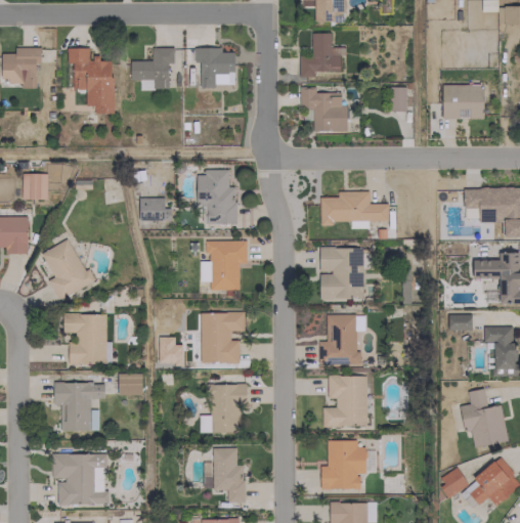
[(315,22),(344,22),(344,0),(303,0),(304,5),(316,6),(315,22)]
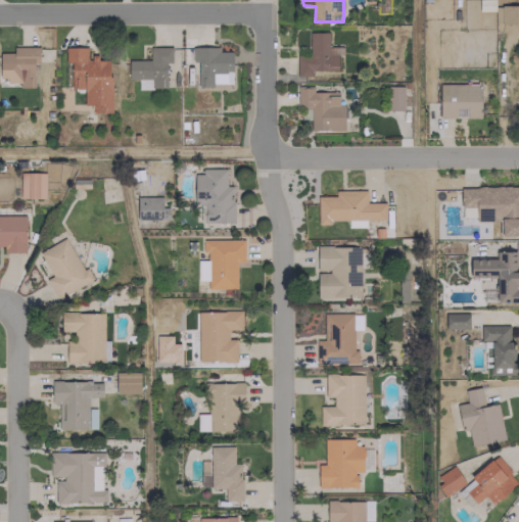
[(518,6),(499,6),(499,24),(518,24),(518,6)]
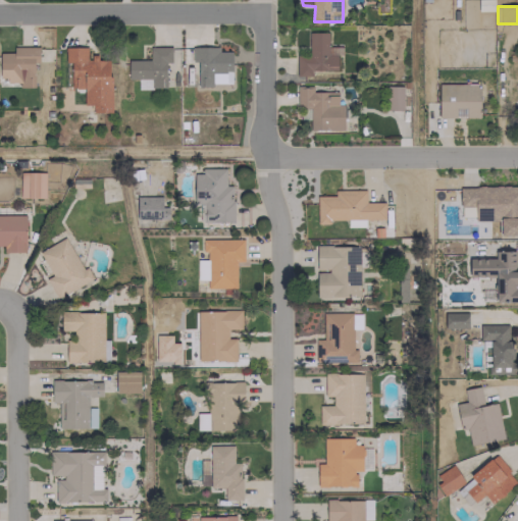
[(331,33),(312,33),(311,56),(299,56),(299,76),(314,76),(314,71),(340,71),(340,56),(345,56),(345,47),(331,47),(331,33)]
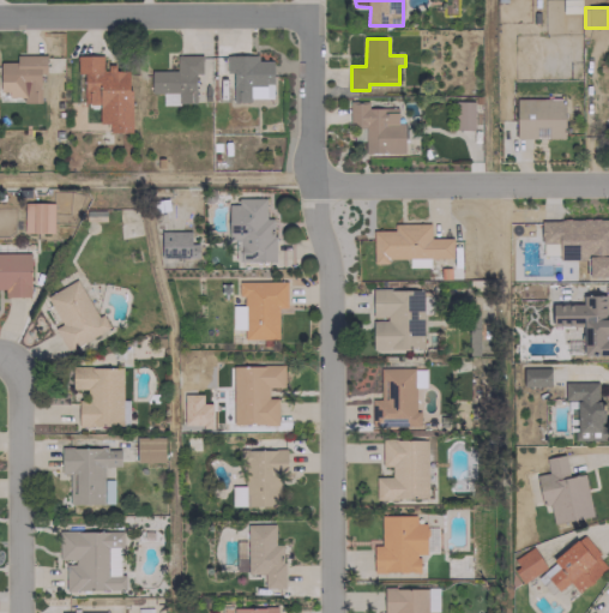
[(49,55),(19,56),(19,62),(2,64),(2,91),(12,91),(12,101),(38,101),(38,92),(43,92),(43,76),(49,76),(49,55)]
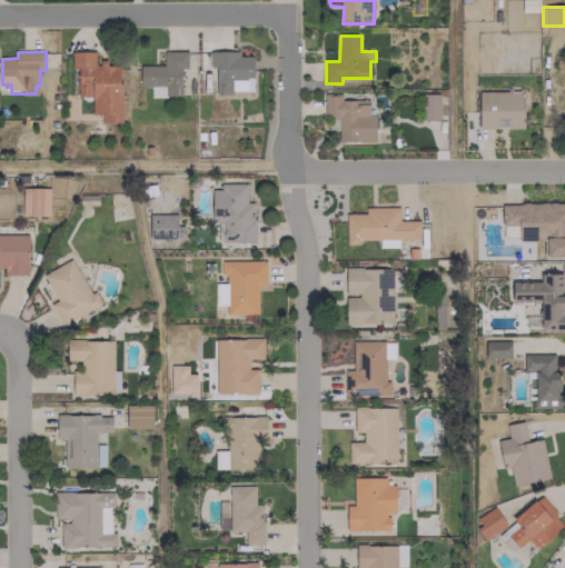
[(190,51),(167,52),(167,66),(142,67),(144,87),(154,87),(154,98),(180,97),(180,87),(184,87),(184,69),(190,69),(190,51)]
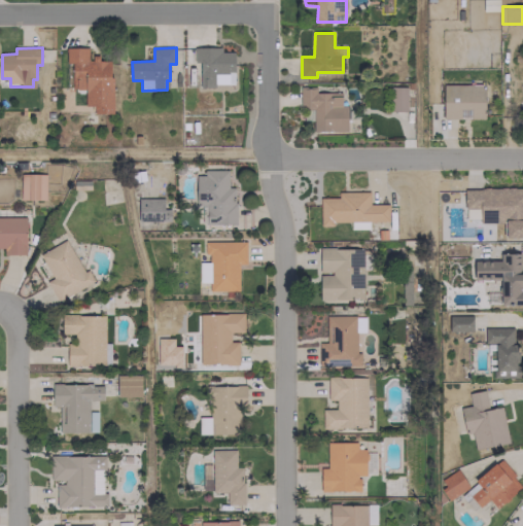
[(115,114),(114,60),(92,60),(92,48),(69,48),(69,64),(74,64),(74,90),(88,90),(88,106),(97,106),(97,114),(115,114)]
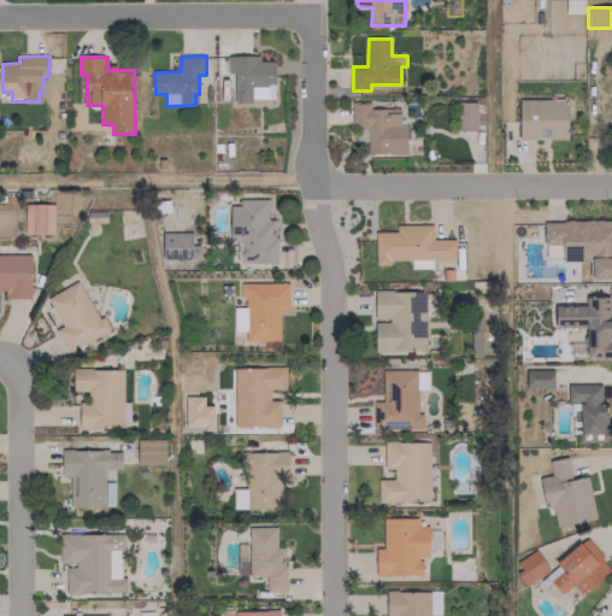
[(237,101),(277,101),(277,62),(262,62),(262,57),(230,57),(231,74),(236,74),(237,101)]
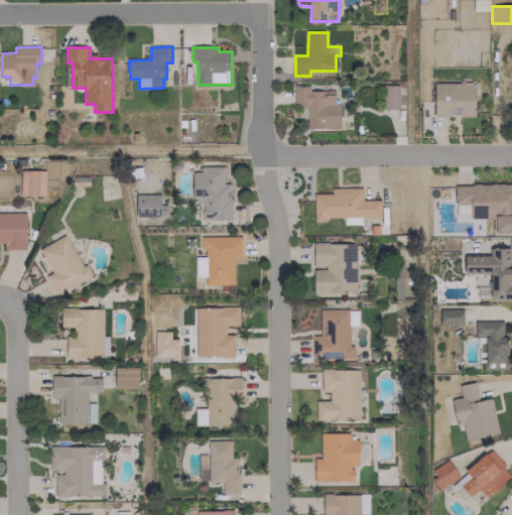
[(477,84),(436,84),(436,117),(477,117),(477,84)]
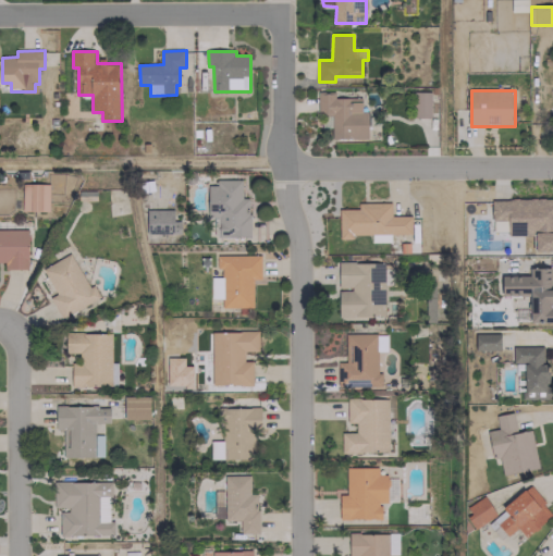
[(433,93),(416,93),(416,119),(433,119),(433,93)]
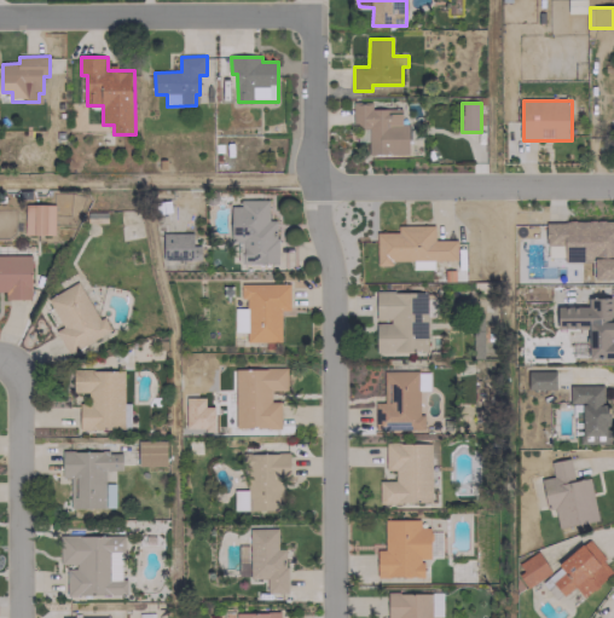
[(411,156),(411,125),(404,125),(404,109),(374,109),(374,104),(355,105),(355,126),(371,126),(371,156),(411,156)]
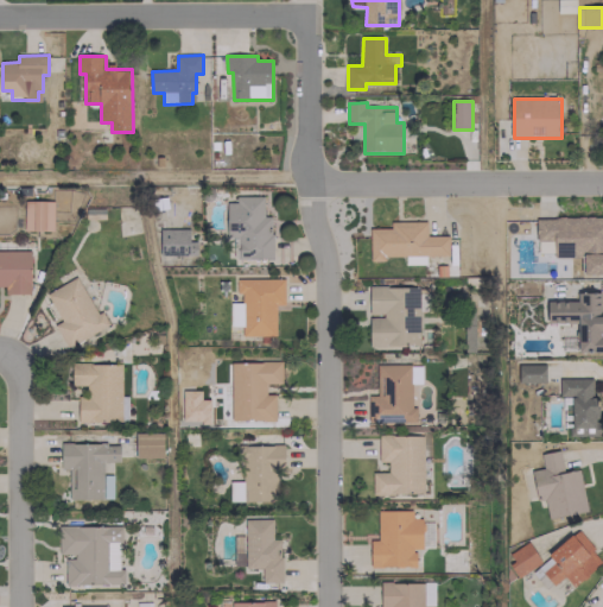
[(240,260),(274,259),(274,216),(266,216),(266,197),(239,197),(239,203),(229,203),(229,238),(240,238),(240,260)]
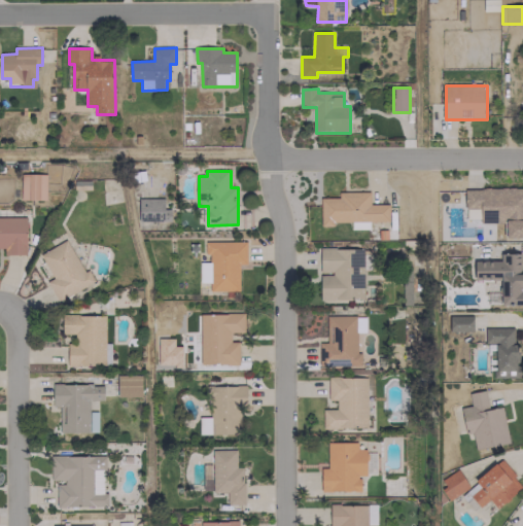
[(49,175),(24,174),(23,200),(48,201),(49,175)]
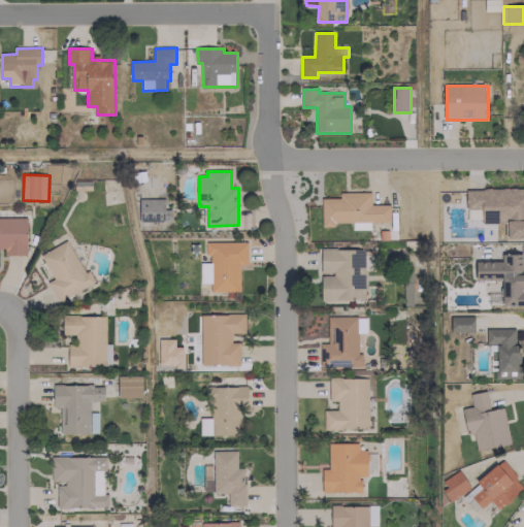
[(523,189),(467,190),(467,209),(485,209),(485,224),(509,224),(509,239),(523,238),(523,189)]
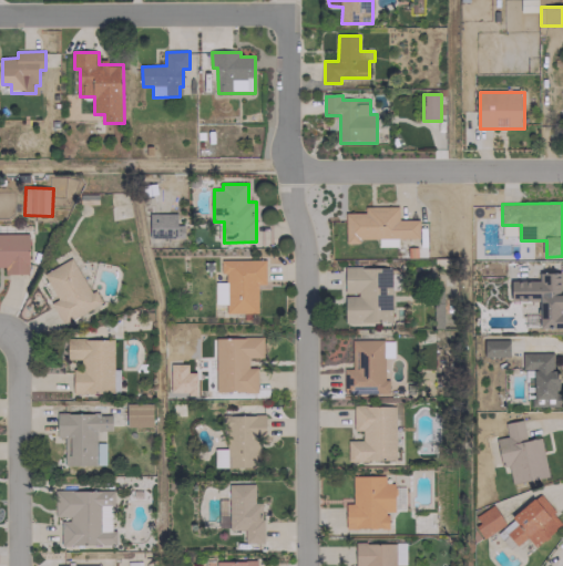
[(421,239),(421,220),(401,220),(401,207),(366,207),(366,213),(347,213),(347,244),(361,244),(361,239),(381,239),(381,247),(400,247),(400,239),(421,239)]
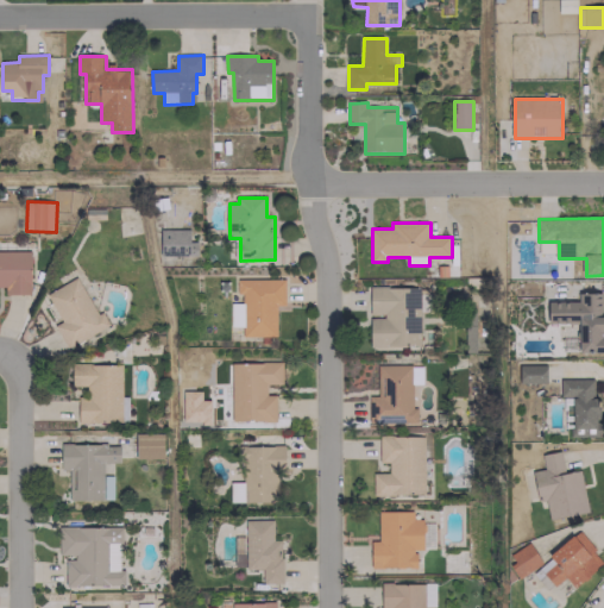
[(200,256),(200,240),(193,240),(192,230),(162,231),(163,257),(200,256)]
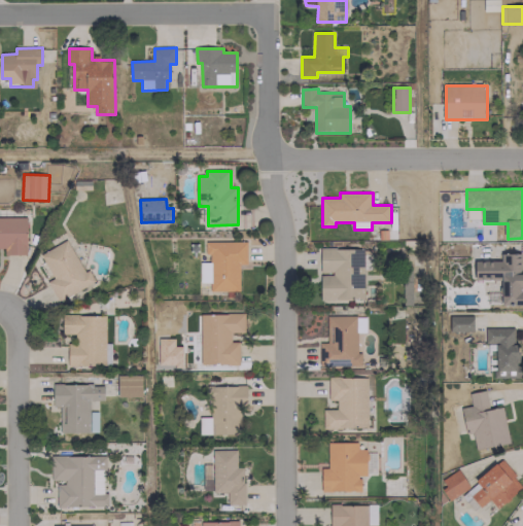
[(29,255),(29,218),(0,217),(0,248),(6,248),(6,255),(29,255)]
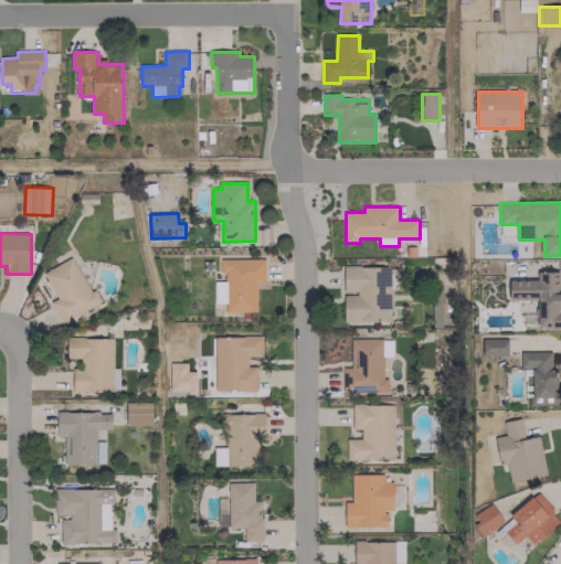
[(93,291),(74,258),(45,274),(60,299),(53,302),(64,323),(104,302),(97,289),(93,291)]
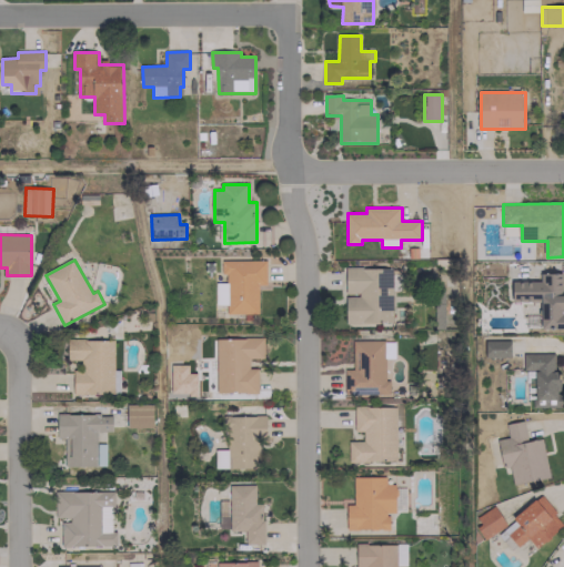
[(269,285),(268,261),(223,262),(223,275),(229,275),(230,314),(260,314),(260,285),(269,285)]
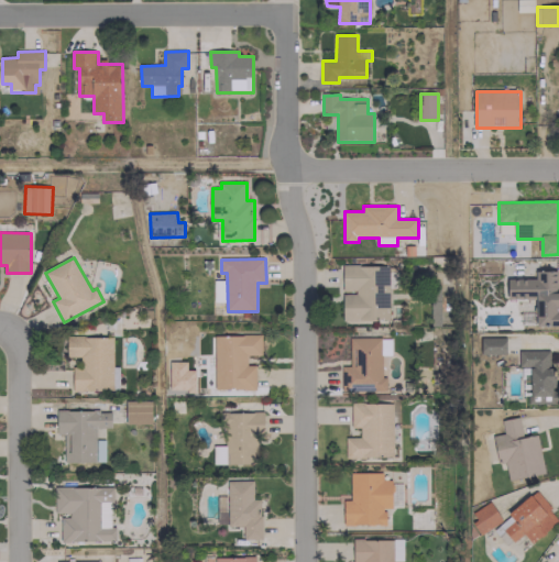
[(390,265),(344,266),(344,293),(344,321),(391,320),(390,265)]
